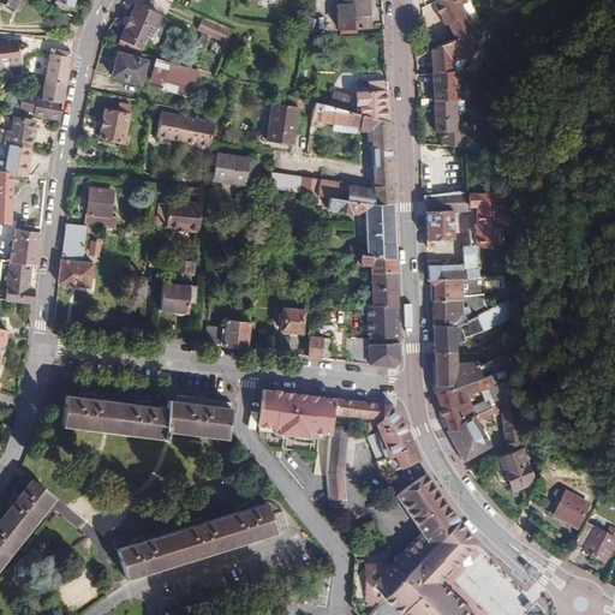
[(369,0),(338,0),(339,29),(370,28),(369,0)]
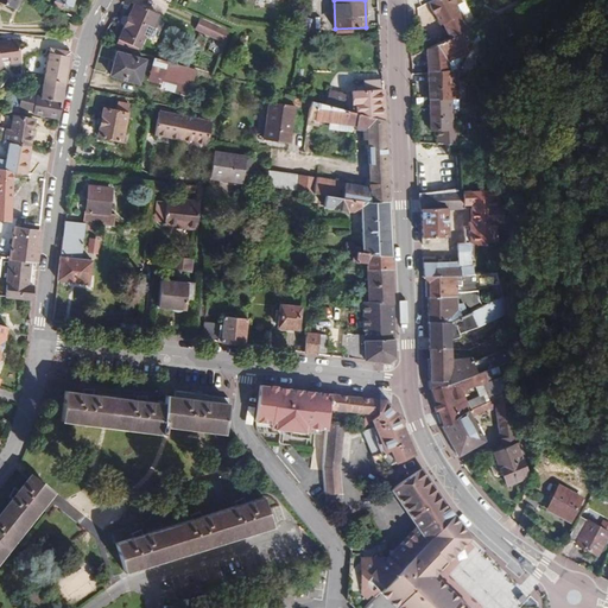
[(462,33),(470,29),(454,0),(432,0),(430,1),(442,24),(444,23),(451,38),(462,33)]
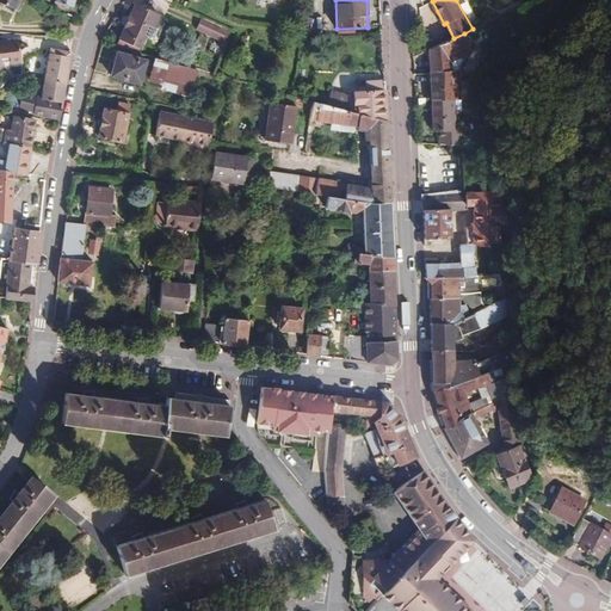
[(159,14),(135,4),(119,39),(139,48),(144,36),(148,37),(159,14)]
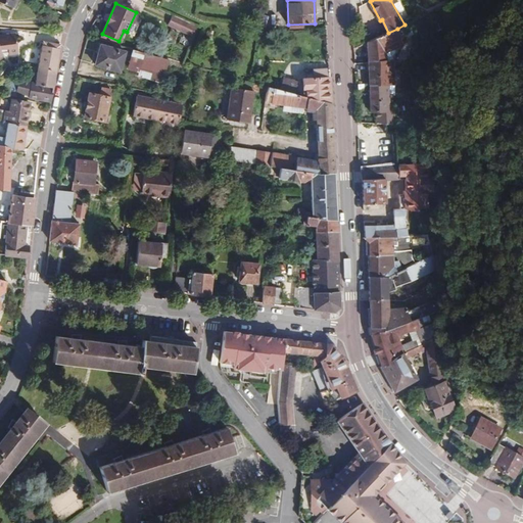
[(169,26),(193,37),(196,27),(173,16),(169,26)]
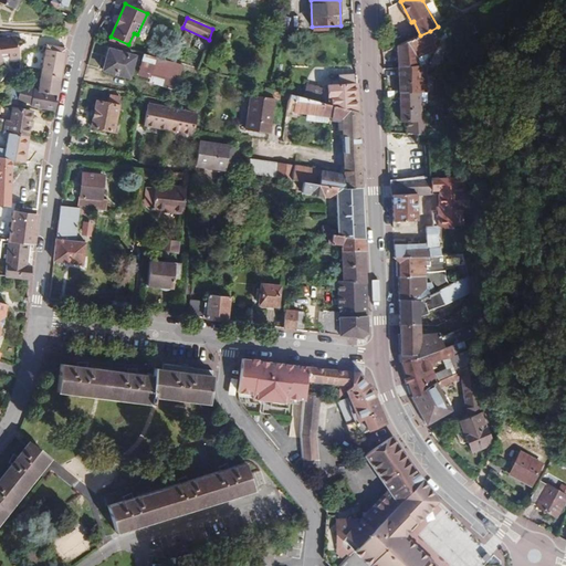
[(437,50),(430,31),(420,35),(398,45),(399,67),(417,66),(417,56),(427,53),(430,52),(437,50)]
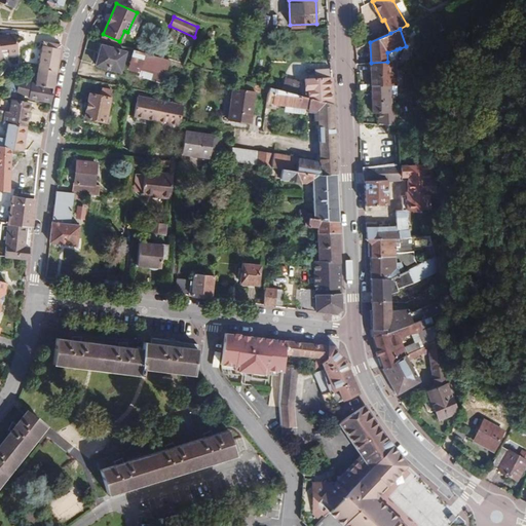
[(0,39),(0,55),(2,54),(1,50),(6,49),(7,53),(17,52),(15,34),(5,35),(6,39),(0,39)]
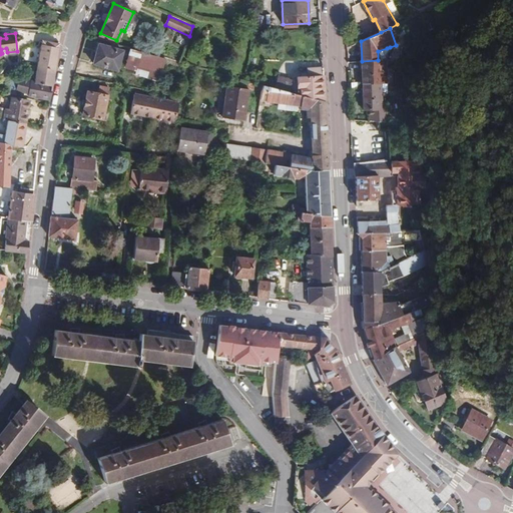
[(35,81),(52,84),(59,44),(42,40),(41,44),(35,81)]
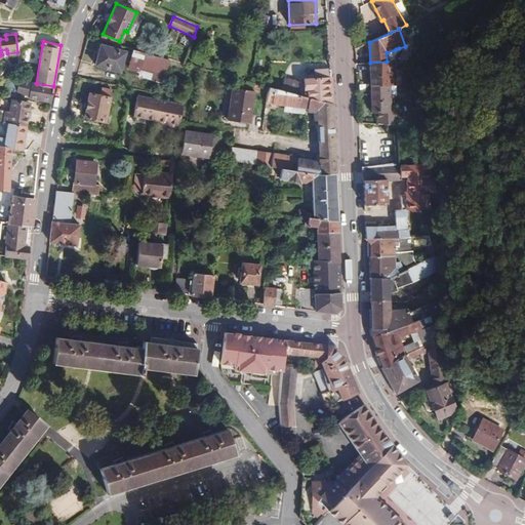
[(124,52),(101,45),(94,65),(119,72),(124,52)]
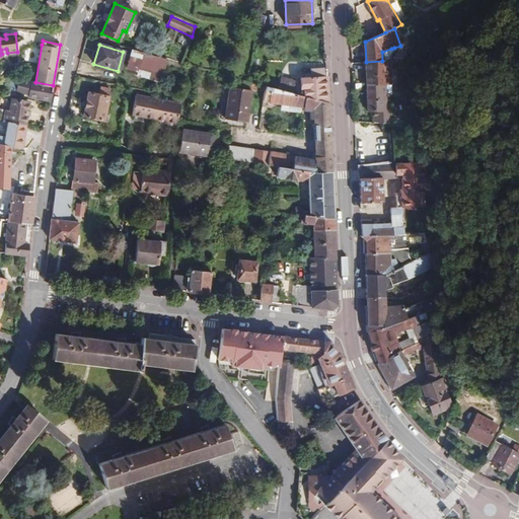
[(161,82),(167,59),(132,49),(128,62),(150,68),(148,79),(161,82)]
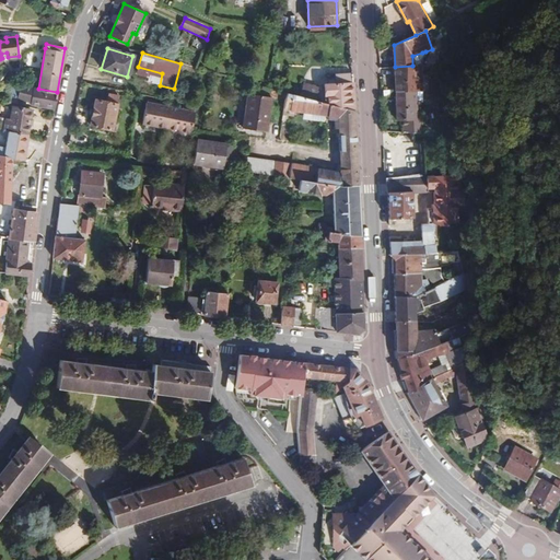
[(422,57),(422,53),(412,56),(412,66),(420,66),(419,56),(422,57)]
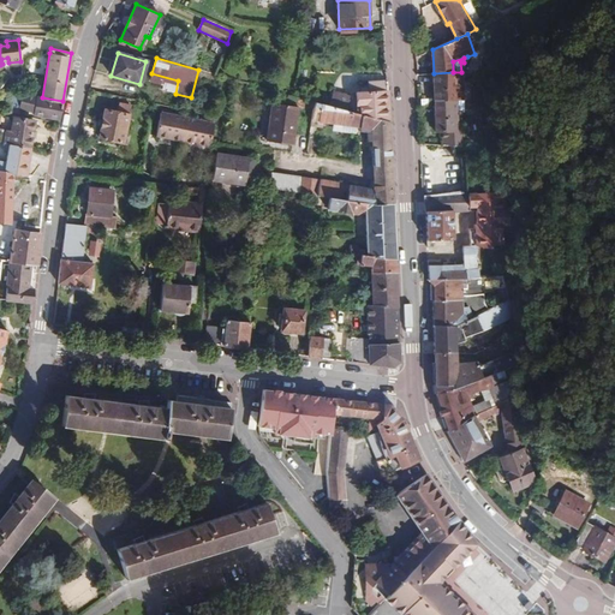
[(466,97),(465,82),(465,72),(461,72),(453,72),(434,73),(435,100),(465,97),(466,97)]
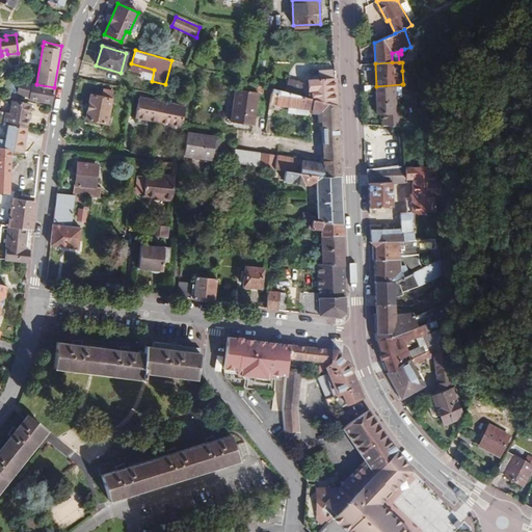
[(337,105),(335,71),(319,72),(319,80),(308,81),(309,98),(337,105)]
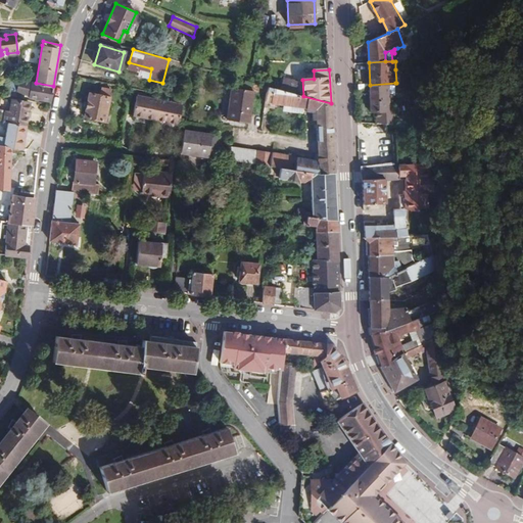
[(10,79),(8,90),(29,95),(29,97),(51,101),(53,86),(36,83),(31,82),(12,79),(10,79)]
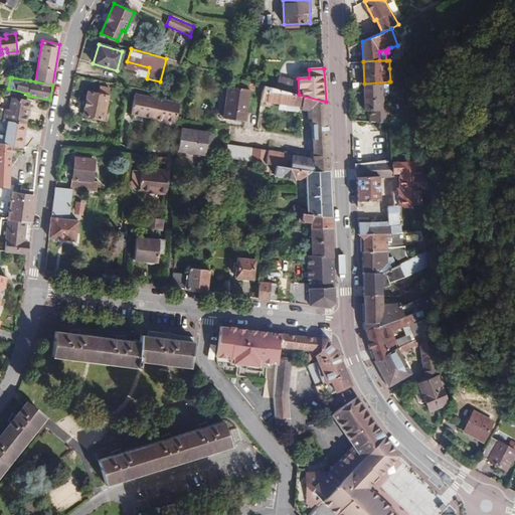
[(278,89),(290,92),(292,78),(279,77),(278,89)]
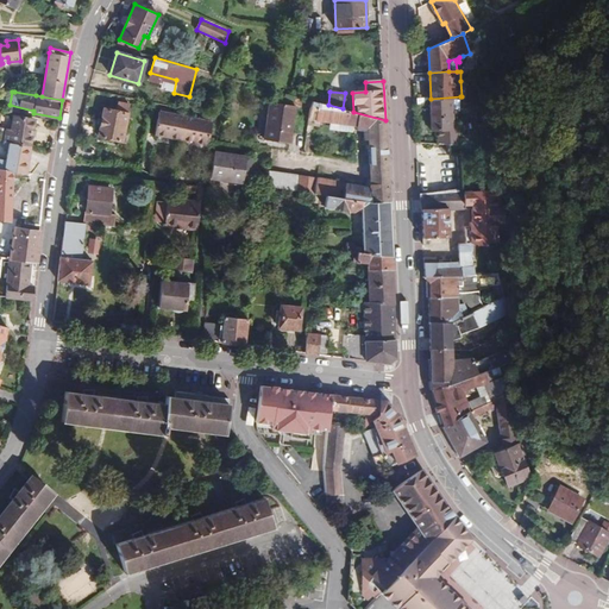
[(312,100),(292,95),(286,93),(283,101),(303,107),(303,106),(311,107),(312,100)]
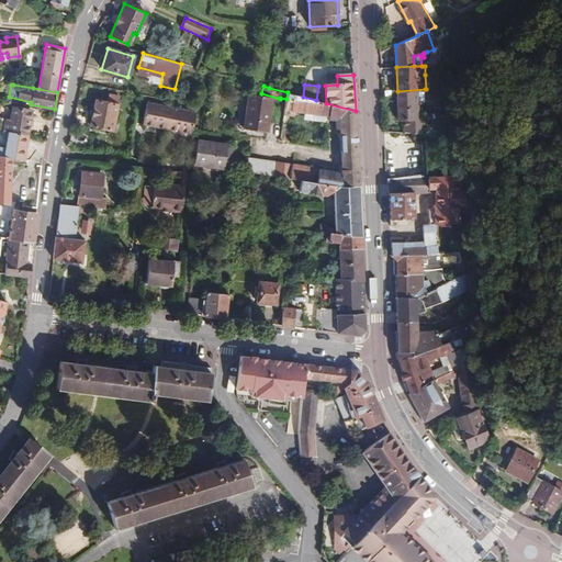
[(427,133),(426,111),(425,89),(397,91),(398,121),(405,121),(411,121),(412,133),(420,133),(427,133)]
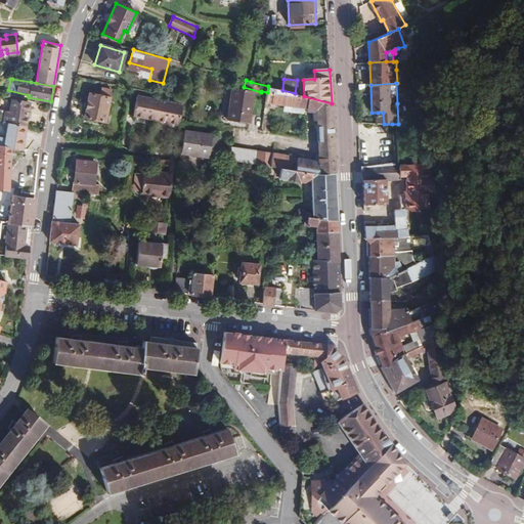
[(111,89),(102,87),(100,95),(90,93),(85,117),(104,122),(111,89)]
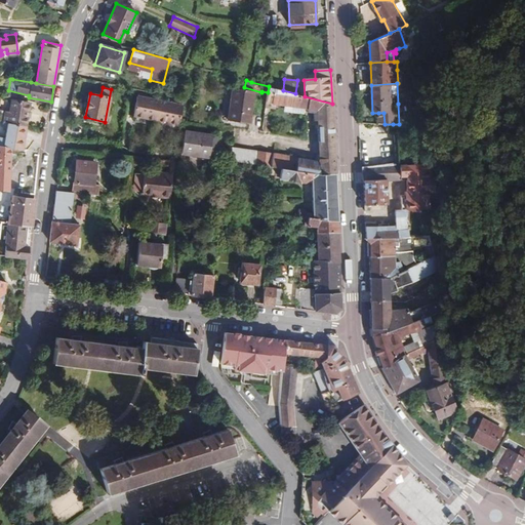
[(231,107),(229,121),(249,123),(254,91),(232,88),(230,106),(231,107)]
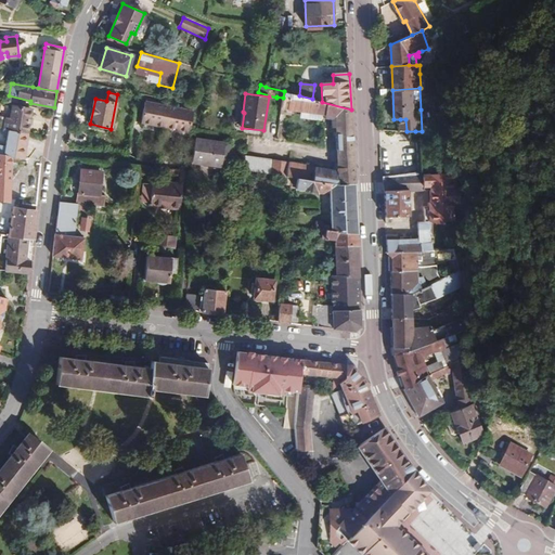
[(351,110),(322,102),(312,99),(299,95),(291,93),(289,99),(287,110),(328,115),(330,116),(332,116),(335,117),(335,126),(338,170),(315,167),(314,166),(245,156),(243,170),(291,176),(331,181),(355,183),(351,110)]
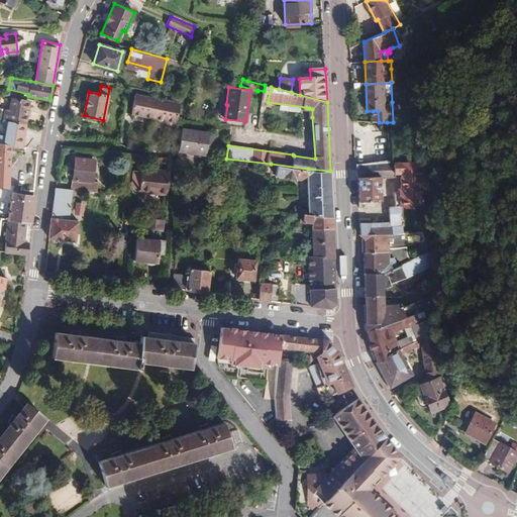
[(177,123),(180,104),(135,94),(131,113),(177,123)]
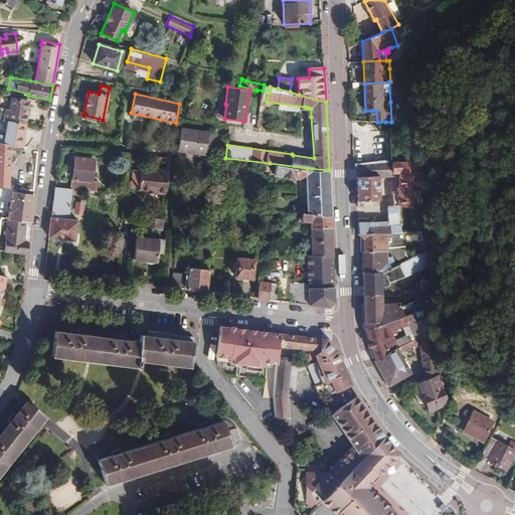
[(2,120),(8,121),(25,123),(29,102),(12,99),(10,110),(9,112),(4,111),(2,120)]
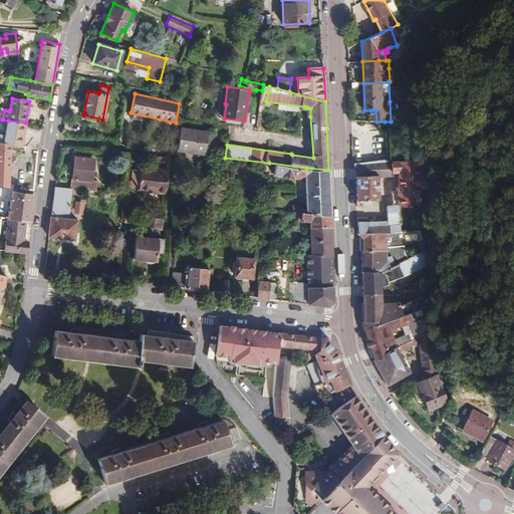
[(0,135),(0,144),(10,145),(21,147),(25,122),(8,120),(5,136),(0,135)]
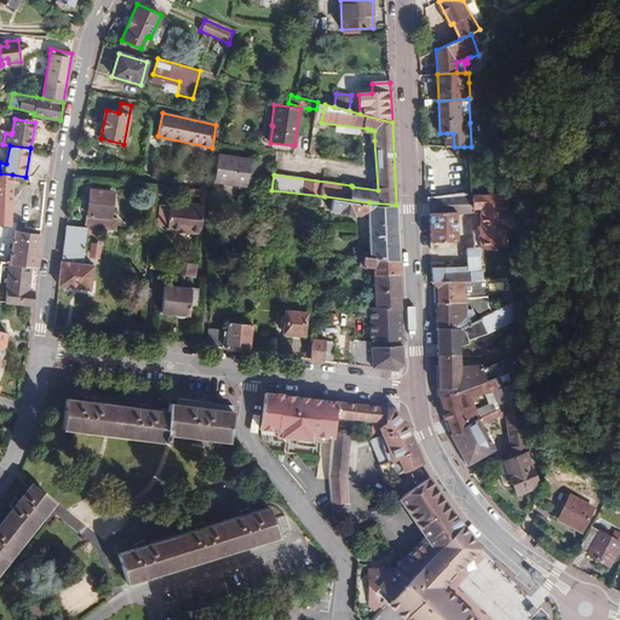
[(463,159),(464,147),(454,147),(454,159),(463,159)]
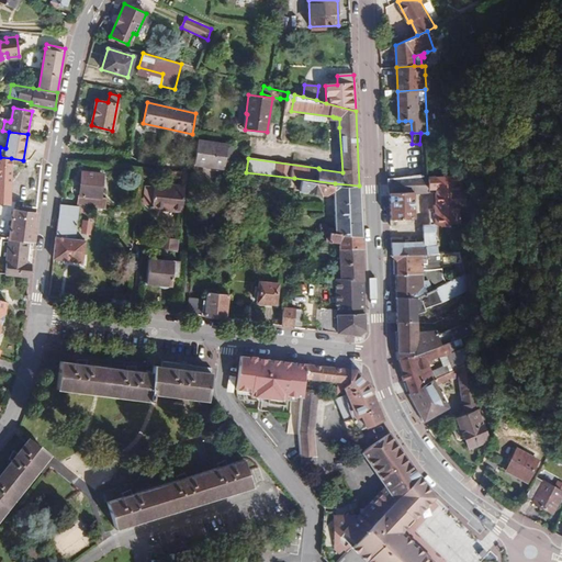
[(227,145),(198,141),(193,164),(211,166),(222,168),(224,168),(226,155),(227,145)]
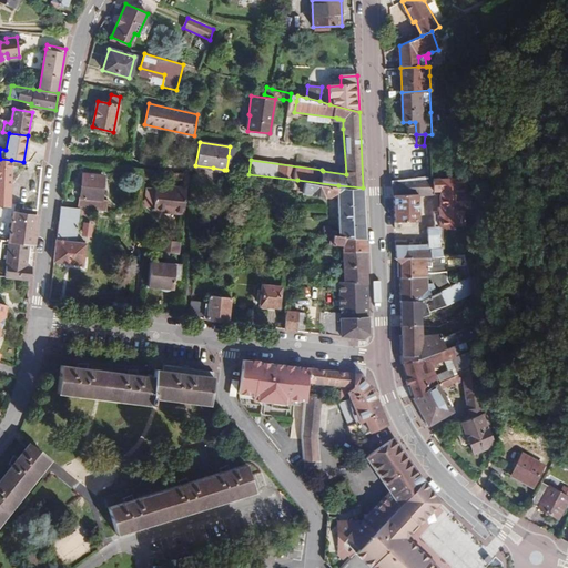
[(0,205),(9,206),(11,160),(0,159),(0,205)]
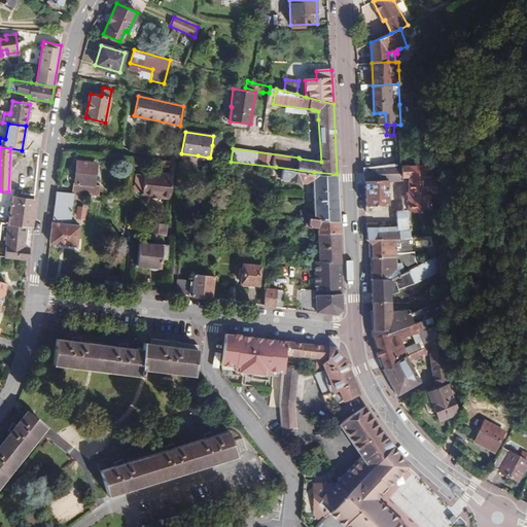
[(416,160),(414,153),(406,156),(363,168),(364,181),(365,181),(366,206),(388,206),(387,181),(399,181),(399,179),(401,179),(401,181),(408,180),(409,192),(407,192),(407,197),(401,197),(400,211),(396,211),(396,225),(377,226),(377,222),(366,223),(367,240),(369,241),(395,237),(411,235),(408,229),(408,217),(410,216),(411,210),(416,210),(416,206),(428,206),(428,203),(433,203),(433,178),(436,178),(435,165),(433,165),(432,159),(416,160)]
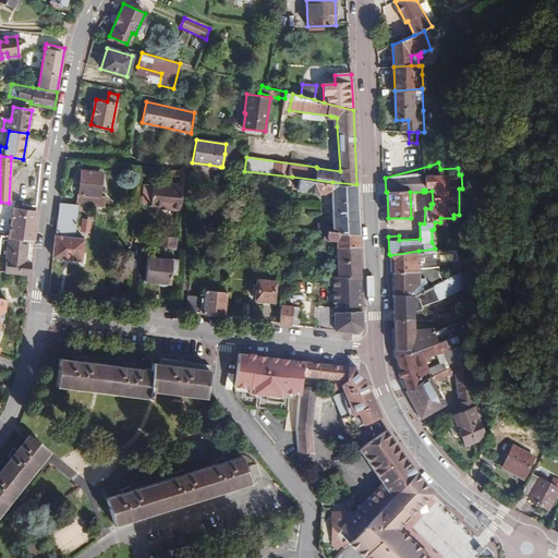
[(80,171),(76,205),(89,206),(104,207),(105,196),(99,195),(101,173),(80,171)]
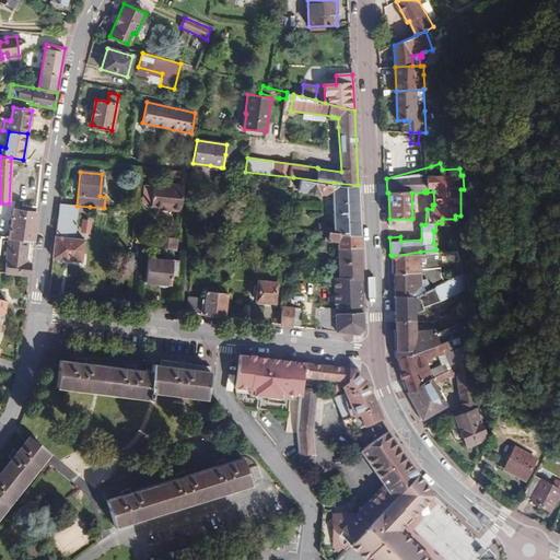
[(334,187),(334,183),(293,177),(292,188),(325,194),(334,187)]
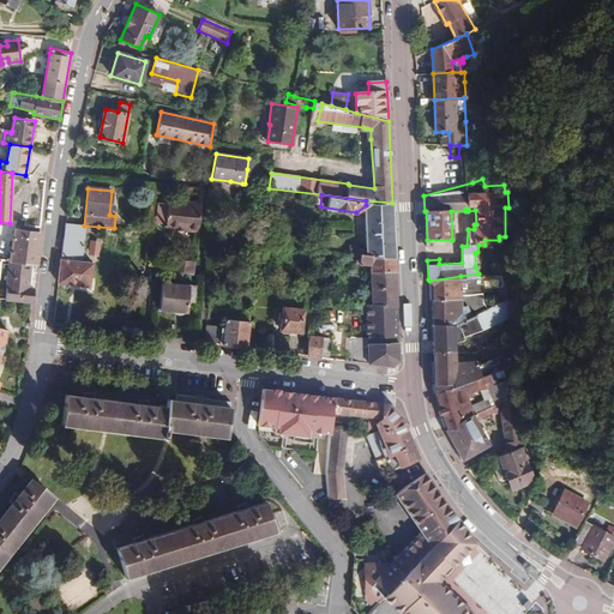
[(198,232),(202,204),(168,200),(164,224),(185,227),(185,229),(198,232)]
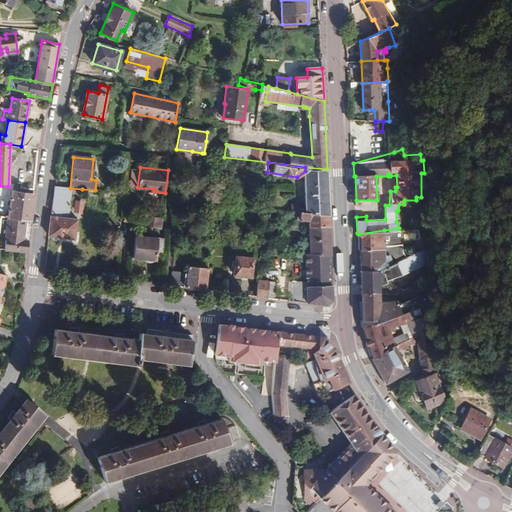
[(306,212),(330,215),(327,169),(305,167),(305,171),(306,212)]
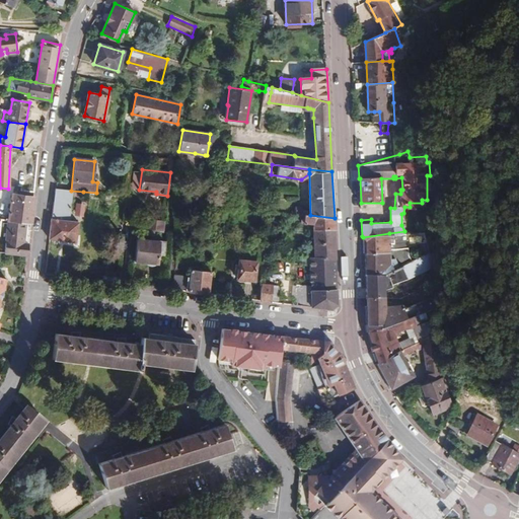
[(71,191),(55,189),(50,238),(75,242),(78,221),(69,220),(67,220),(68,216),(70,216),(73,195),(83,196),(83,192),(71,191)]
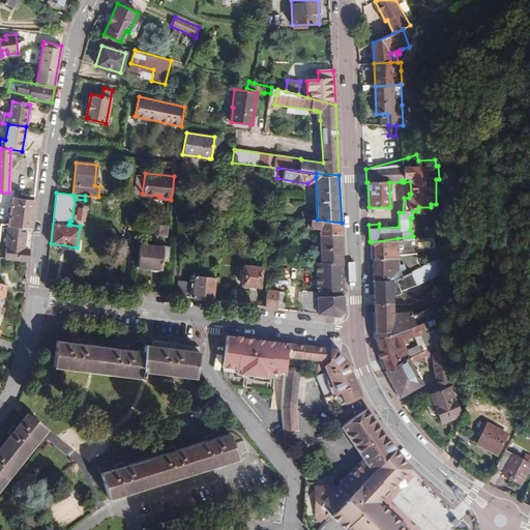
[(12,198),(9,225),(31,227),(34,201),(12,198)]
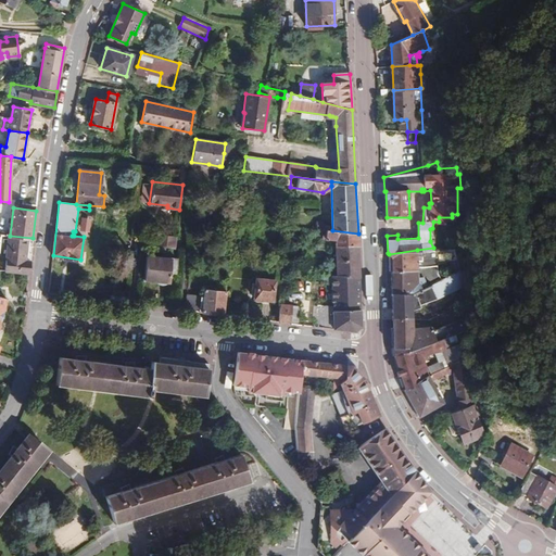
[(358,245),(358,234),(332,230),(323,229),(321,239),(335,240),(335,247),(358,245)]
